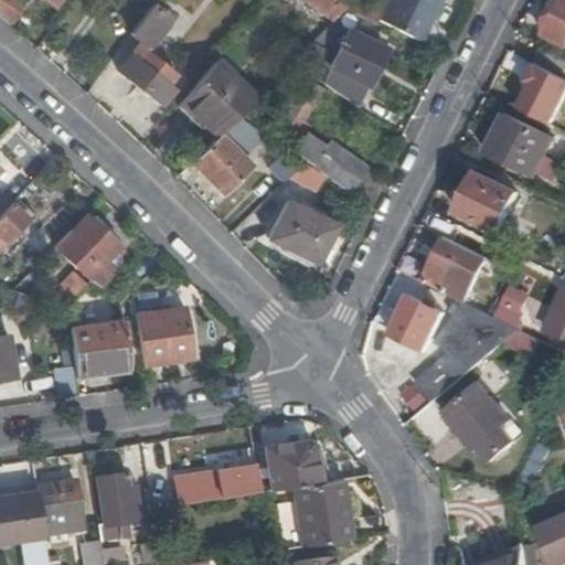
[(0,0),(0,17),(8,24),(19,10),(19,0),(18,0),(0,0)]
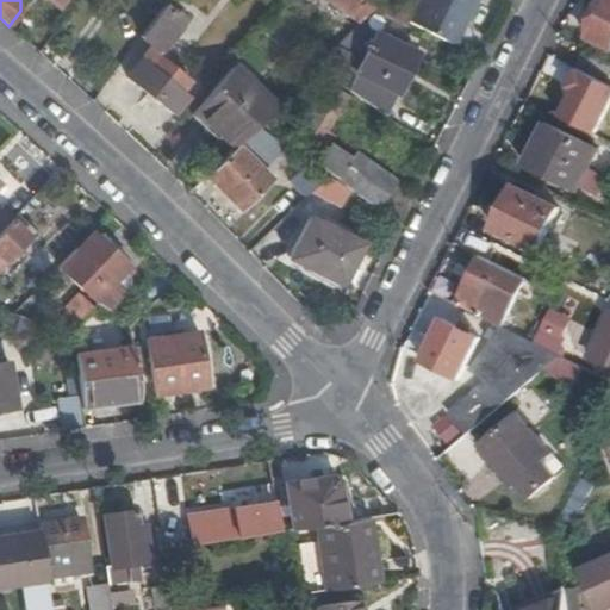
[(337,0),(363,18),(375,5),(367,0),(337,0)]
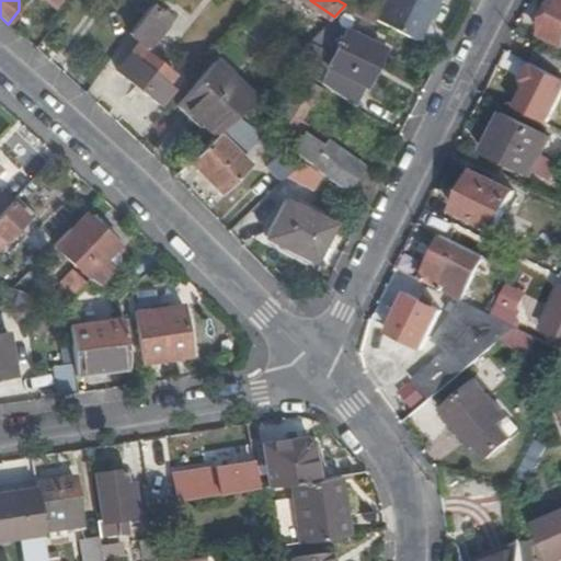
[(415,38),(434,0),(387,0),(378,19),(415,38)]
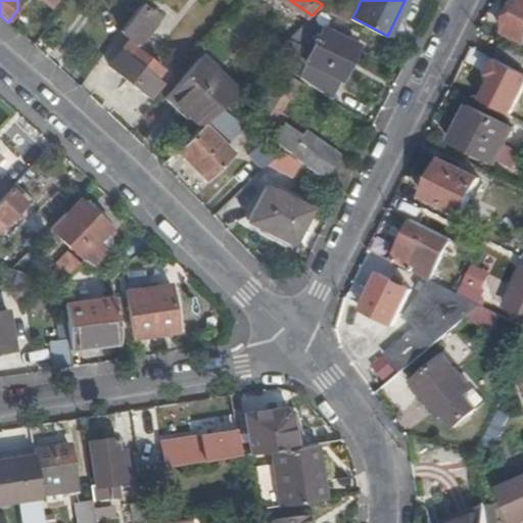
[(522,0),(521,0),(506,32),(522,40),(522,0)]
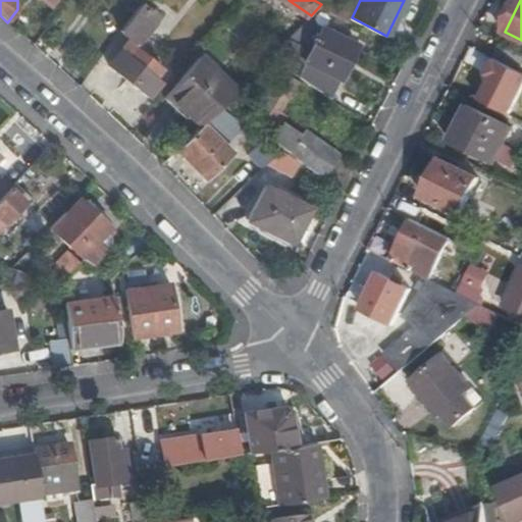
[(139,2),(118,30),(136,43),(156,14),(139,2)]
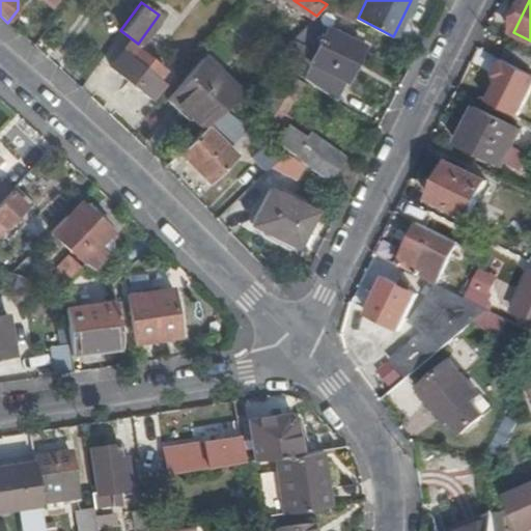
[(307,61),(309,62),(344,80),(361,45),(312,20),(301,31),(318,39),(307,61)]
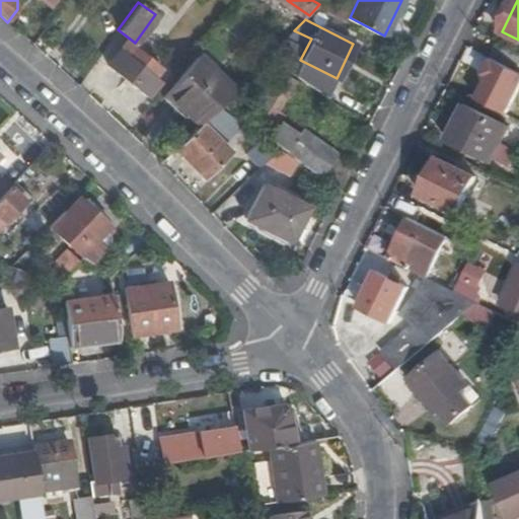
[(266,59),(294,76),(302,61),(300,60),(311,39),(294,30),(266,59)]
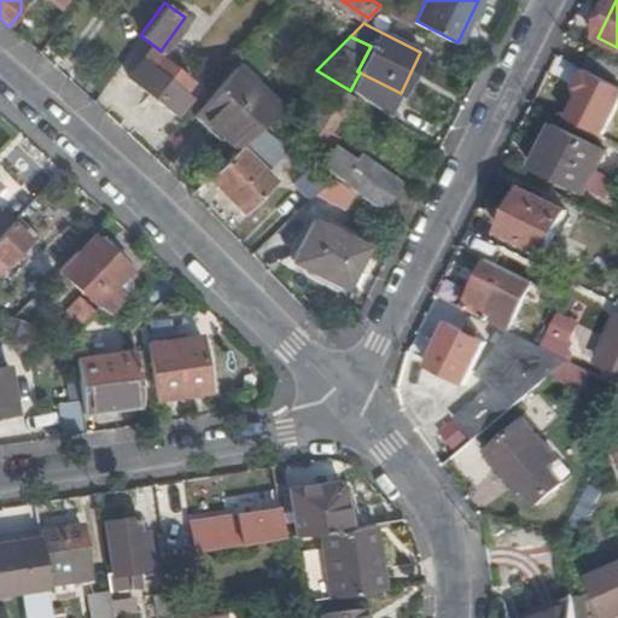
[(617,81),(617,62),(592,50),(583,68),(617,85),(617,81)]
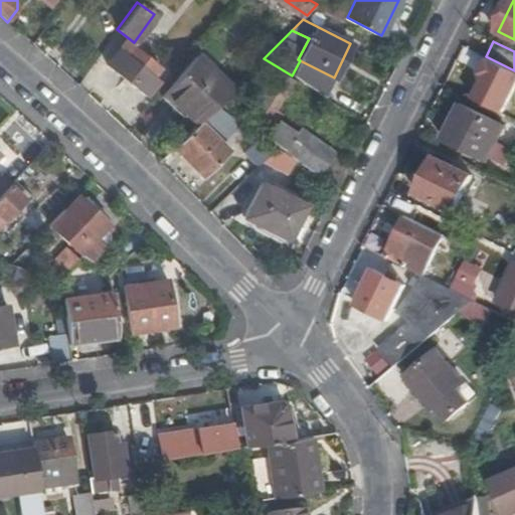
[(152,74),(159,66),(131,44),(124,53),(119,49),(107,64),(146,97),(159,80),(152,74)]
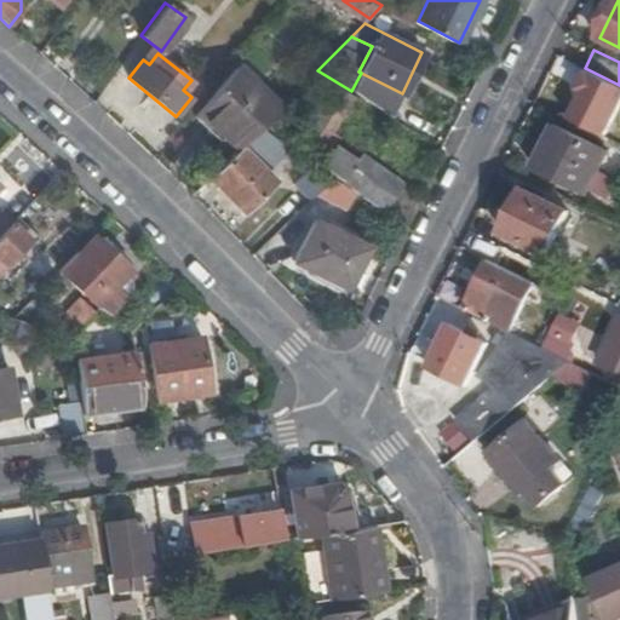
[(280,107),(236,68),(197,112),(239,149),(260,127),(280,107)]
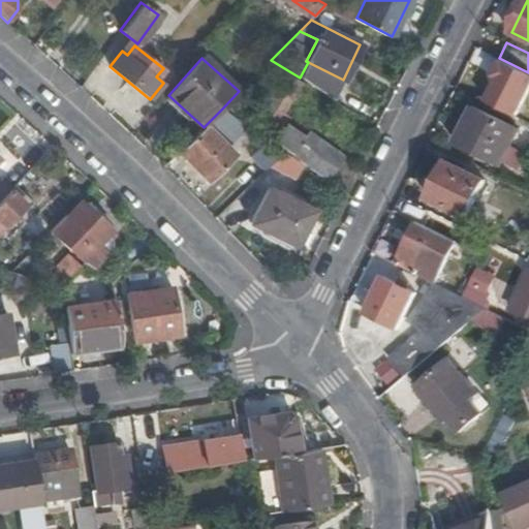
[(260,116),(282,130),(290,119),(283,114),(301,85),(287,75),(260,116)]
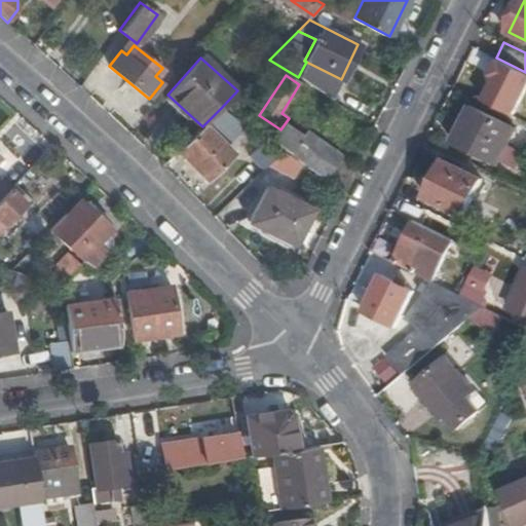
[(225,107),(234,114),(247,101),(237,92),(225,107)]
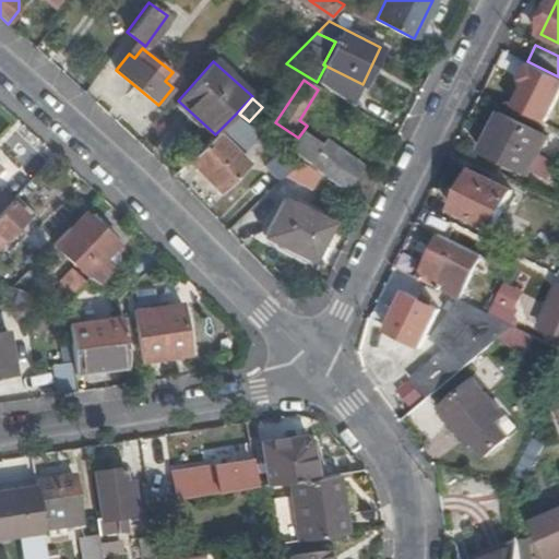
[(530,175),(548,137),(502,114),(483,152),(530,175)]
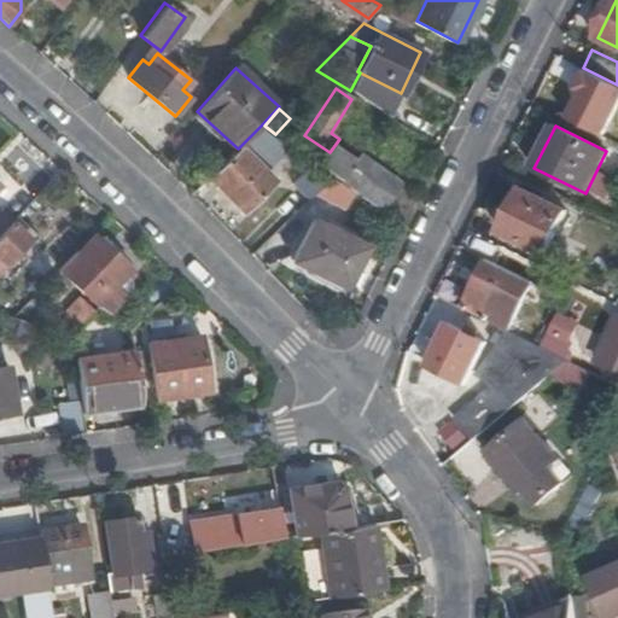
[(286,146),(260,127),(238,149),(210,176),(244,210),(274,179),(264,169),(286,146)]
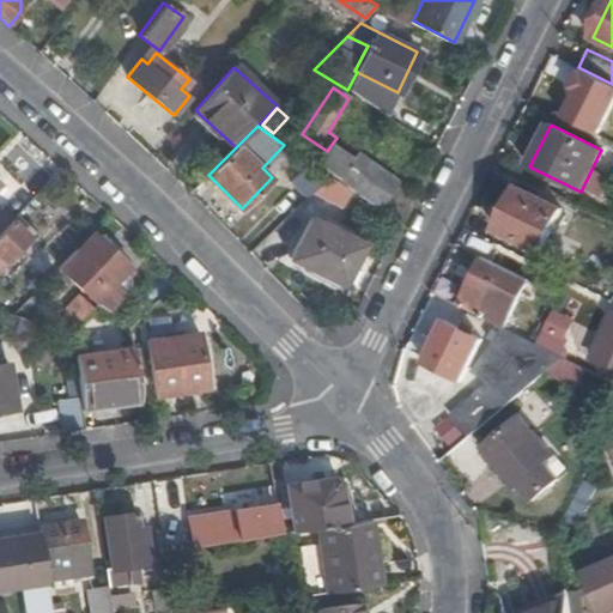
[(380,207),(396,183),(398,180),(358,150),(352,159),(334,147),(321,167),(378,206),(380,207)]
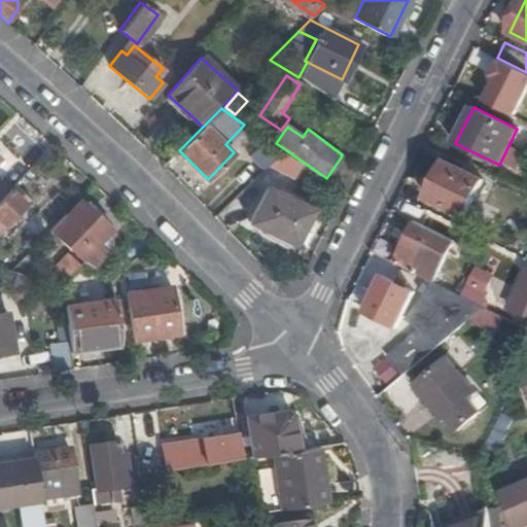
[(251,156),(265,170),(282,152),(268,141),(251,156)]
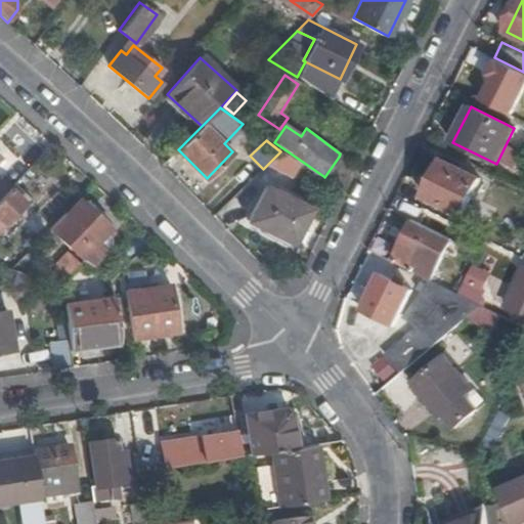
[(340,193),(352,167),(339,157),(324,177),(323,176),(321,180),(340,193)]
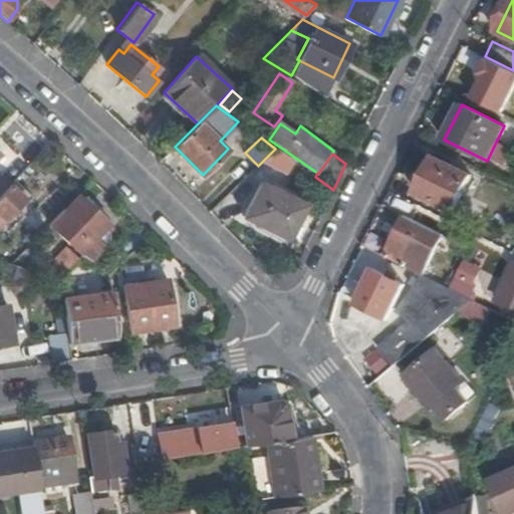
[(455,211),(473,175),(435,157),(418,192),(455,211)]
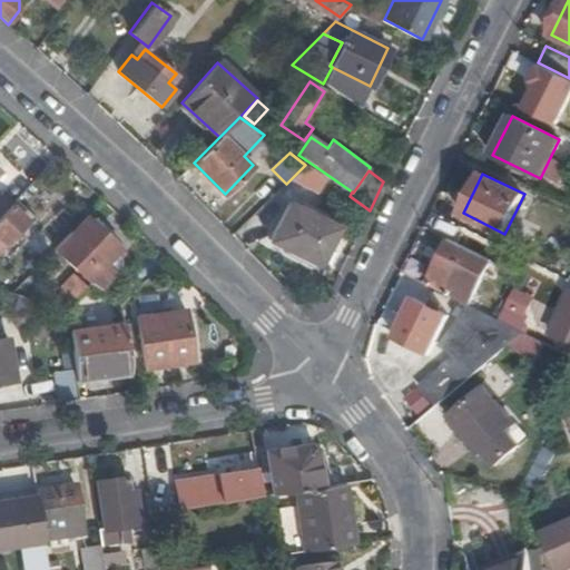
[(0,216),(10,206),(0,195),(0,216)]
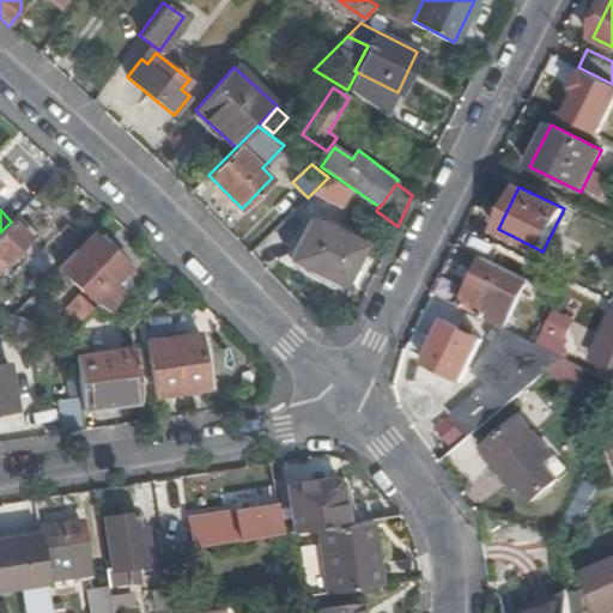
[(31,229),(17,216),(11,222),(0,232),(0,267),(29,238),(26,235),(31,229)]
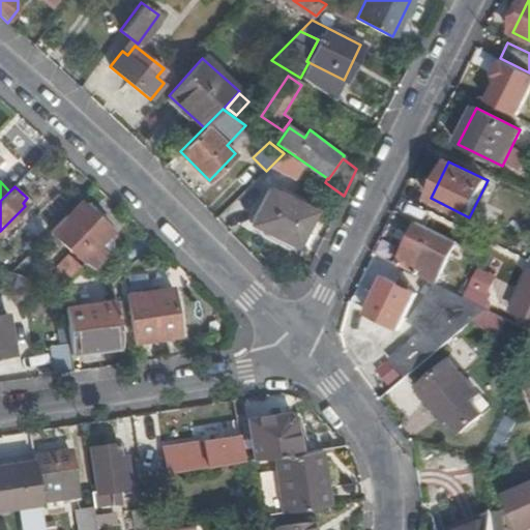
[(295,246),(314,212),(269,190),(252,224),(295,246)]
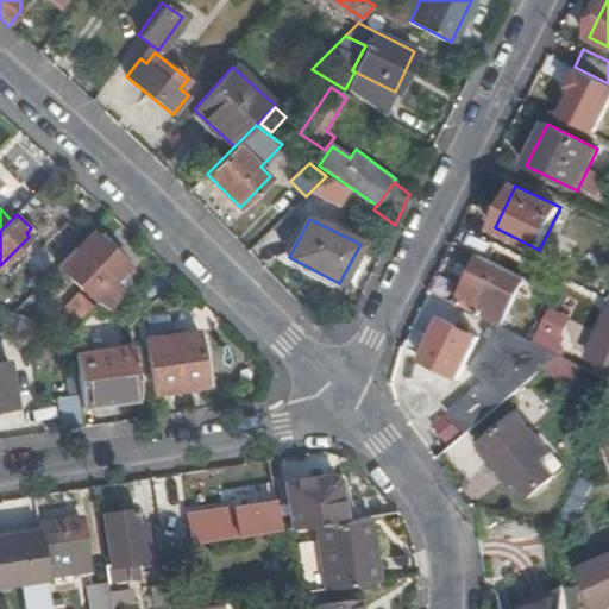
[(77,249),(75,248),(58,265),(96,302),(105,309),(126,287),(127,281),(126,276),(121,272),(129,265),(94,233),(77,249)]
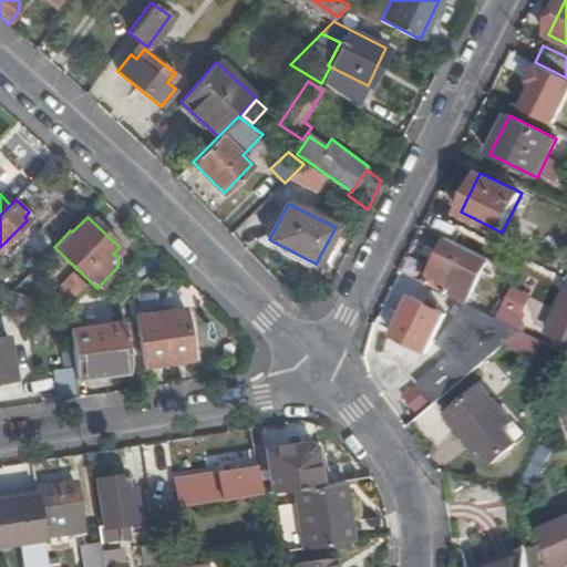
[(425,284),(464,302),(466,303),(490,257),(447,236),(425,284)]
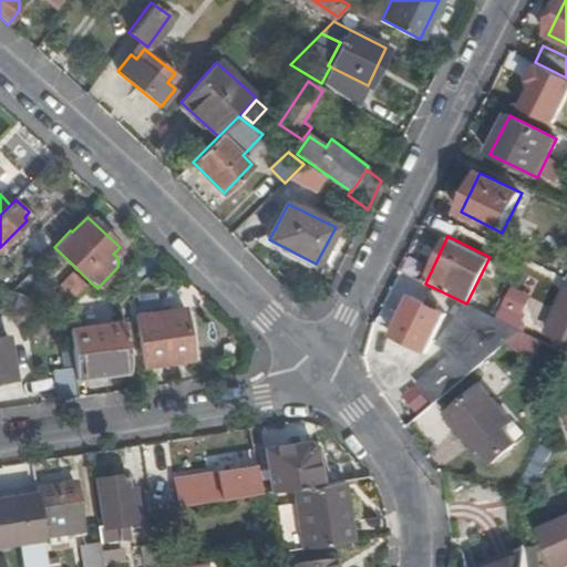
[(566,289),(546,330),(566,340),(566,289)]
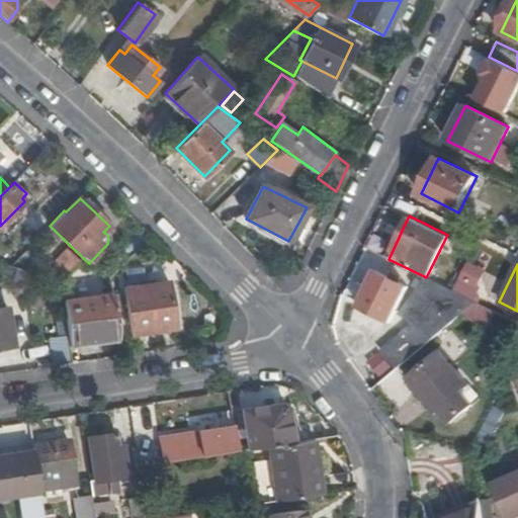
[(389,322),(405,288),(374,273),(358,306),(389,322)]
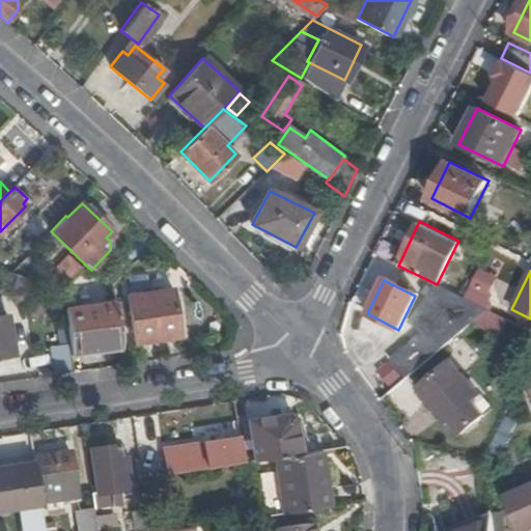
[(404,380),(488,309),(487,309),(471,301),(437,284),(435,283),(431,287),(424,286),(420,295),(429,300),(415,322),(426,334),(390,363),(404,380)]
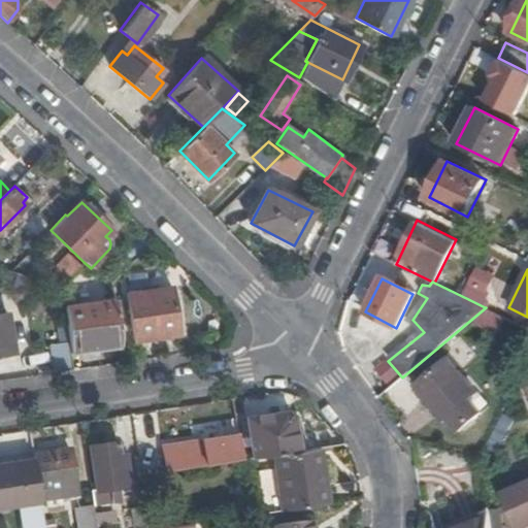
[(20,302),(25,300),(27,294),(24,289),(19,287),(12,289),(10,295),(13,300),(20,302)]
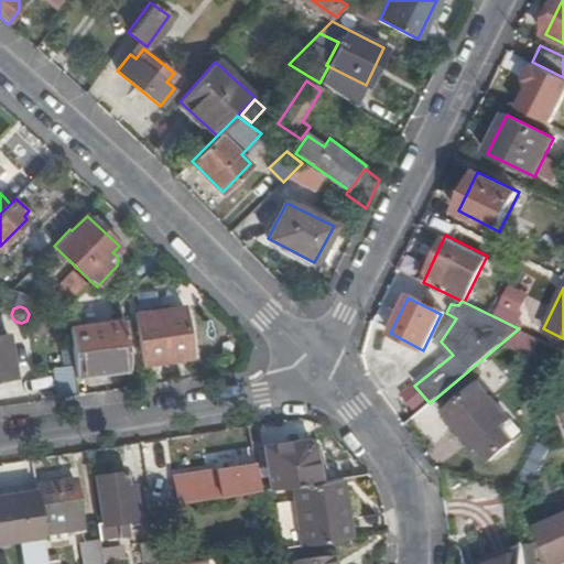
[(181,306),(136,314),(143,364),(190,356),(181,306)]
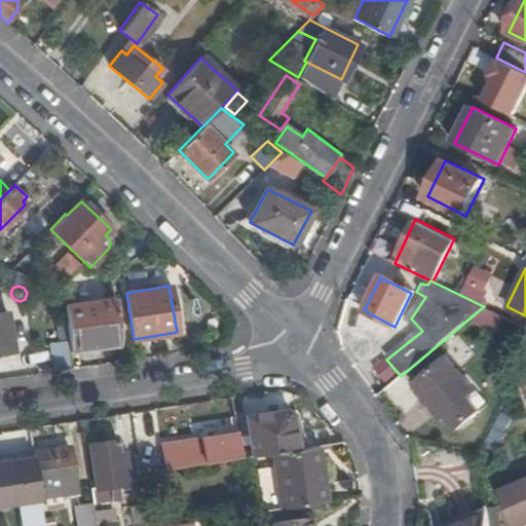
[(466,298),(483,306),(487,296),(472,289),(466,298)]
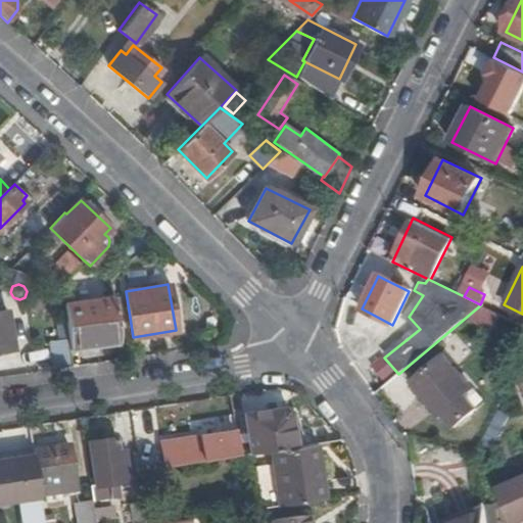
[(119,335),(113,298),(63,305),(69,349),(119,342),(119,335)]
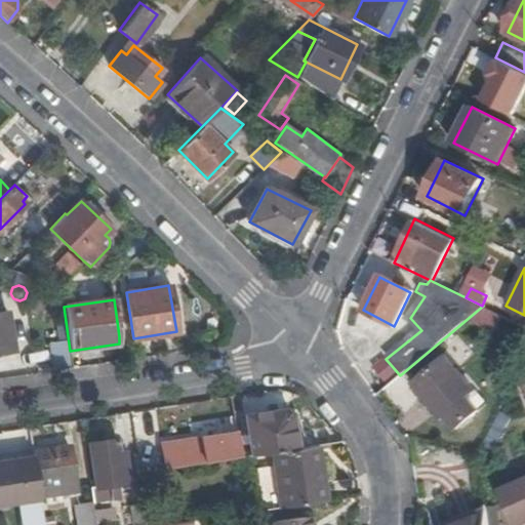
[(0,353),(12,352),(6,313),(0,313),(0,353)]
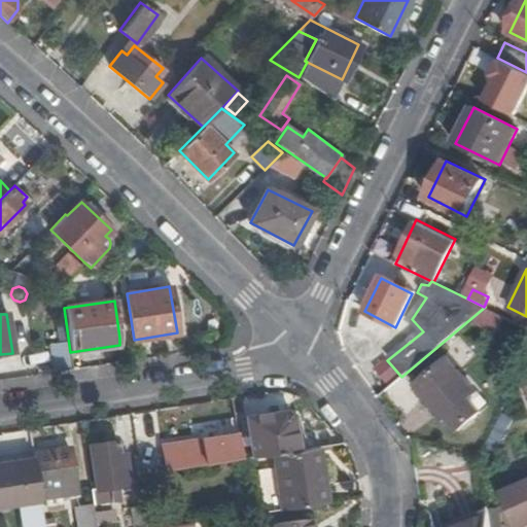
[(476,393),(448,360),(416,386),(445,421),(448,418),(460,432),(482,414),(469,399),(476,393)]
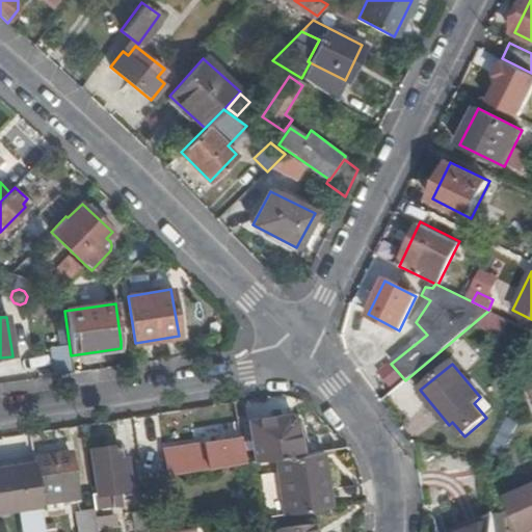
[(246,420),(253,461),(275,458),(298,454),(293,420),(287,414),(246,420)]
